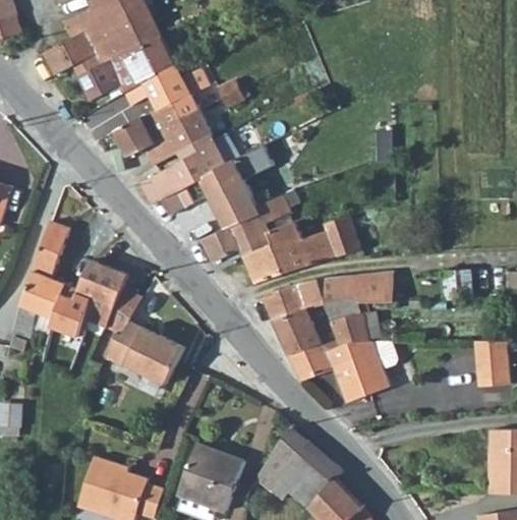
[(0,16),(14,12),(9,0),(0,0),(0,16)]
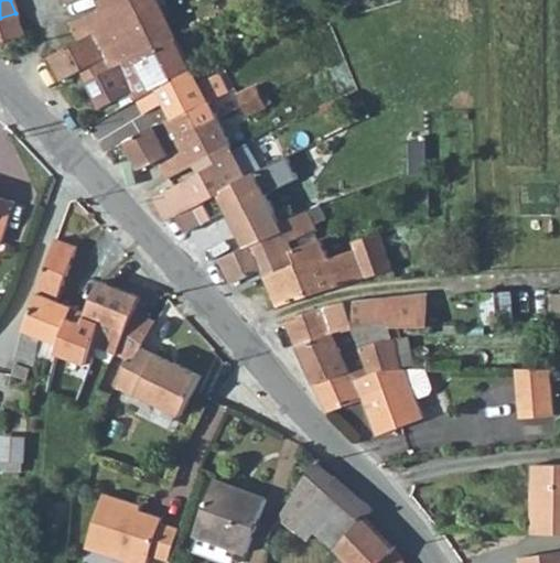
[(67,26),(76,43),(105,29),(157,4),(153,0),(109,0),(112,4),(94,13),(67,26)]
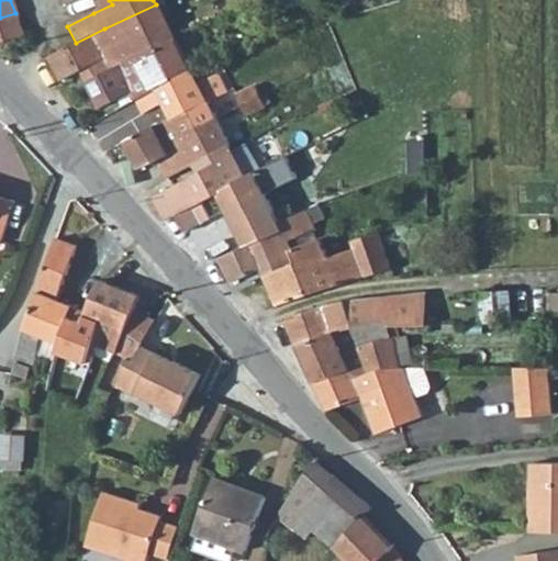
[(109,0),(97,0),(93,13),(112,4),(109,0)]
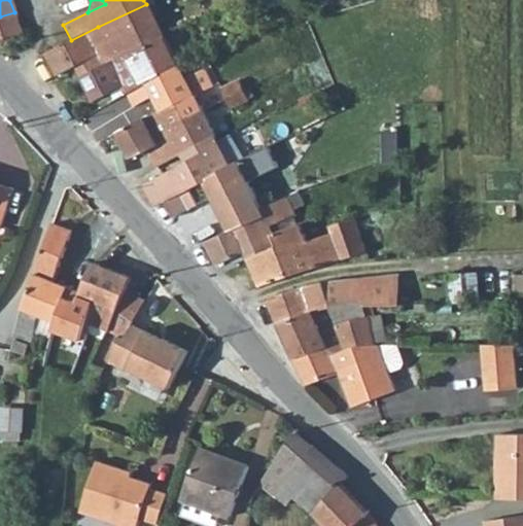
[(146,4),(98,27),(108,50),(99,55),(103,64),(127,50),(160,32),(146,4)]
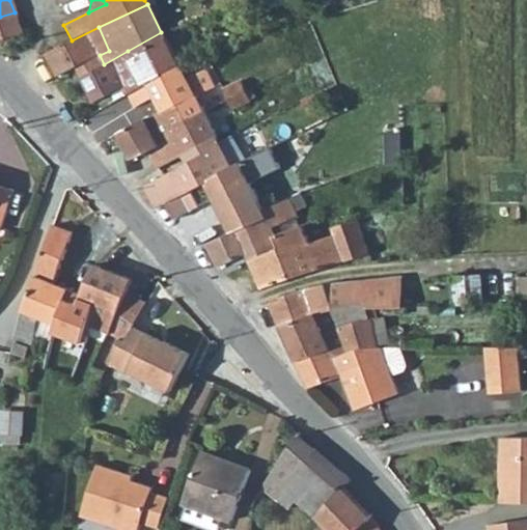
[(4,36),(21,31),(15,12),(0,17),(0,24),(4,36)]
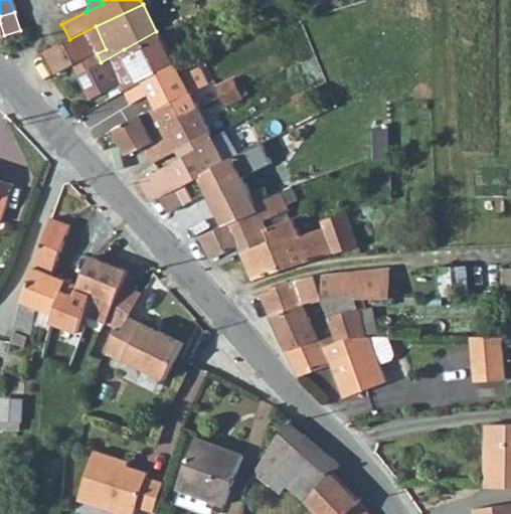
[(96,26),(69,39),(43,52),(43,54),(53,74),(71,65),(97,53),(106,49),(96,26)]
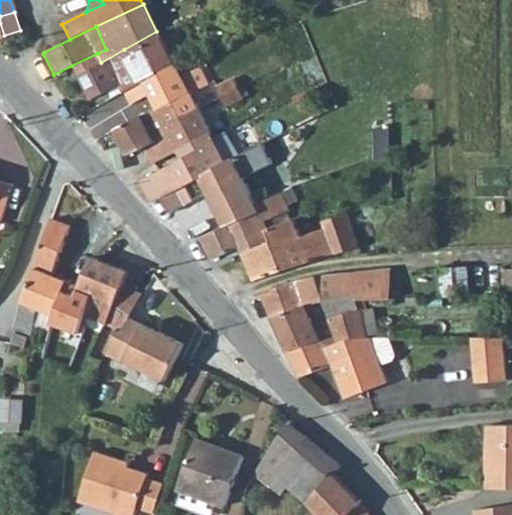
[(110,88),(114,95),(121,91),(172,65),(156,31),(124,49),(101,62),(77,76),(90,99),(104,92),(110,88)]
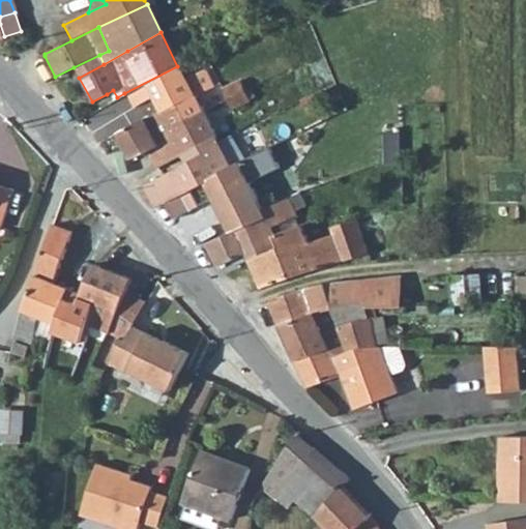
[(79,78),(104,64),(99,55),(74,67),(79,78)]
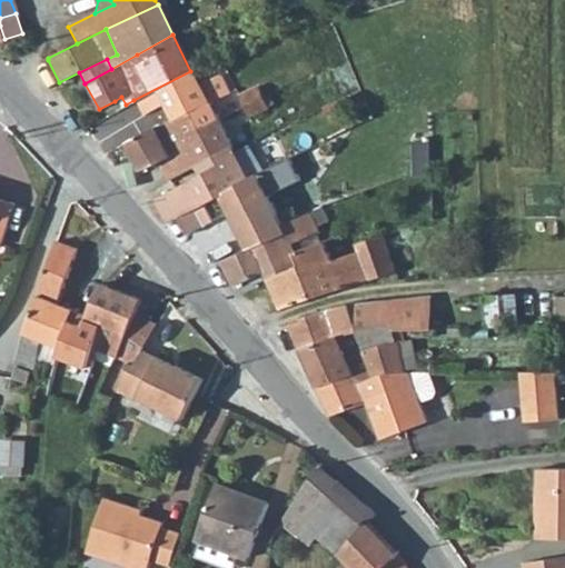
[(157,161),(166,179),(195,167),(231,151),(208,103),(226,93),(217,76),(197,86),(190,71),(134,100),(142,115),(162,106),(174,127),(156,136),(152,128),(125,143),(140,170),(157,161)]
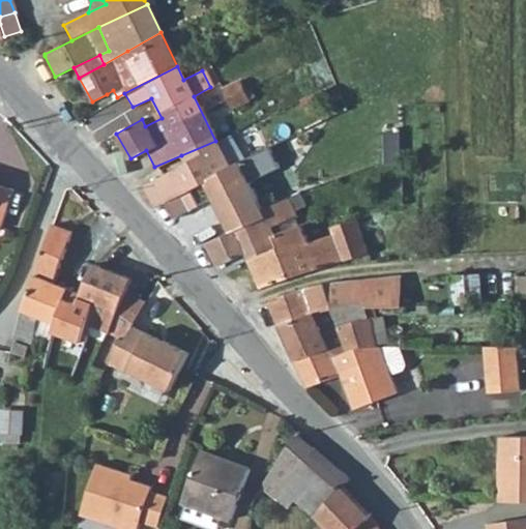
[(238,82),(220,91),(229,110),(252,97),(247,88),(242,90),(238,82)]
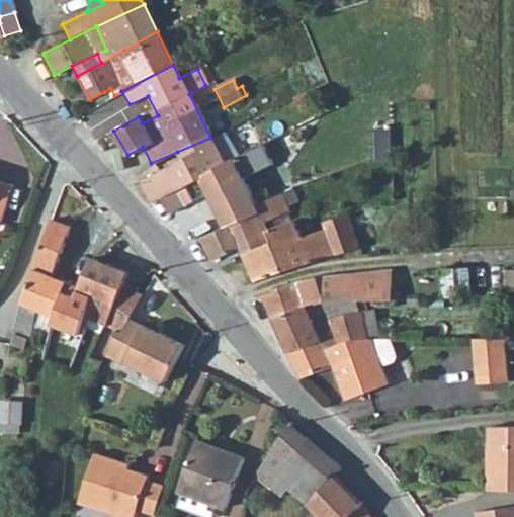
[(104,92),(108,98),(114,95),(110,88),(104,92)]
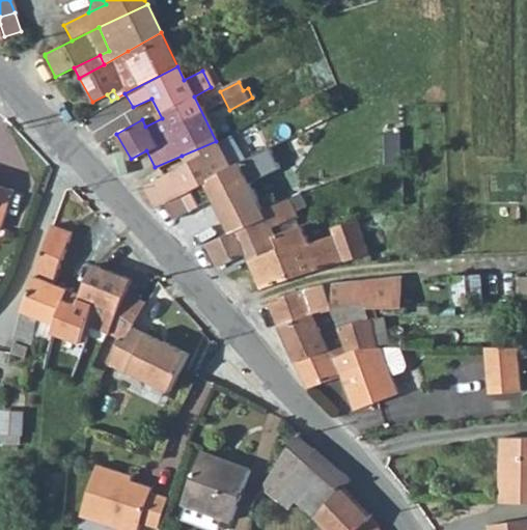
[(185,163),(141,186),(154,206),(163,202),(237,163),(233,158),(227,160),(225,156),(236,147),(230,138),(218,144),(216,141),(182,156),(185,163)]
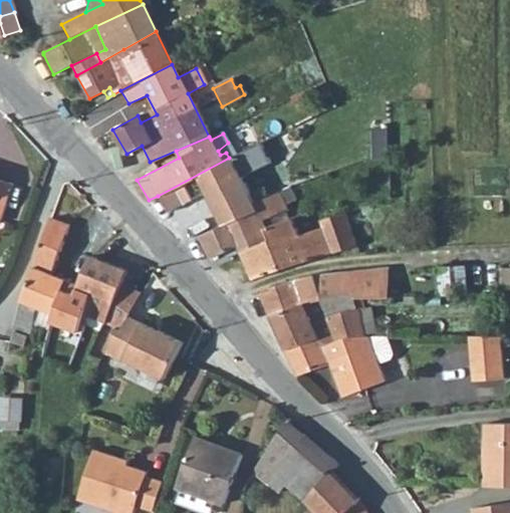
[(243,173),(270,163),(261,142),(235,152),(243,173)]
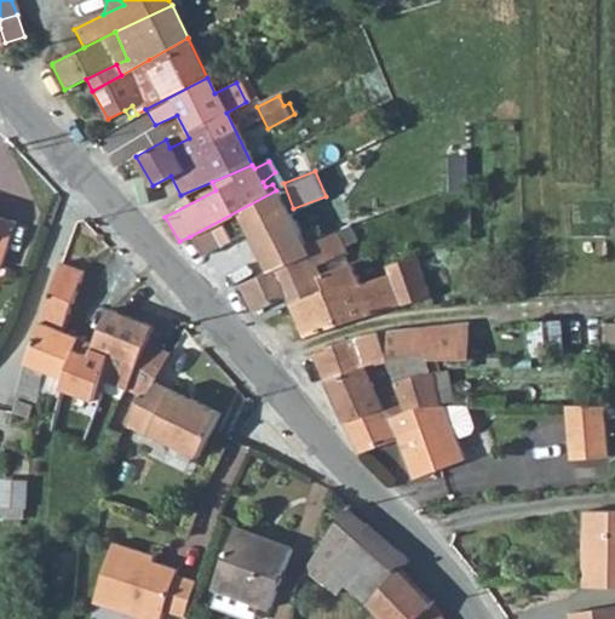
[(248,231),(254,244),(298,223),(279,189),(276,190),(190,236),(201,256),(248,231)]
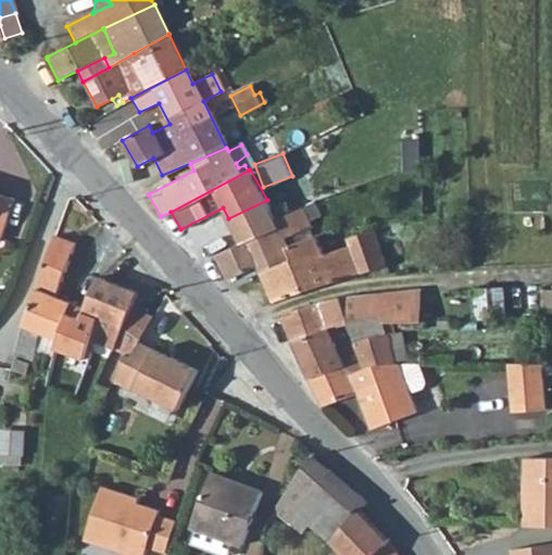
[(0,241),(1,241),(15,199),(0,193),(0,241)]
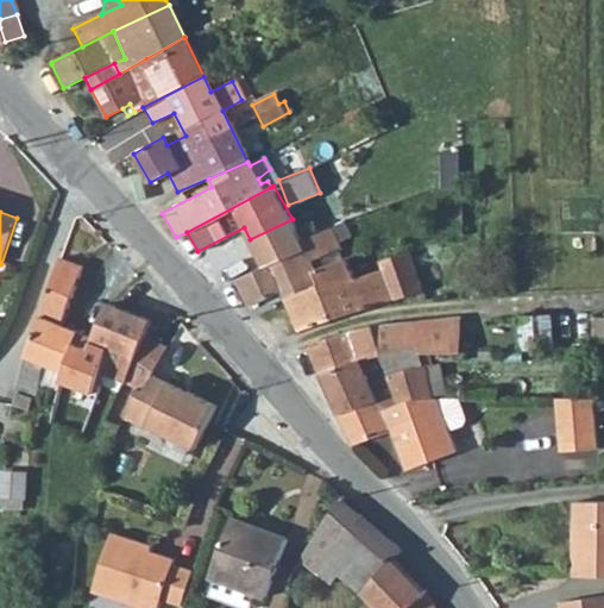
[(301,238),(293,219),(250,239),(263,267),(303,248),(301,238)]
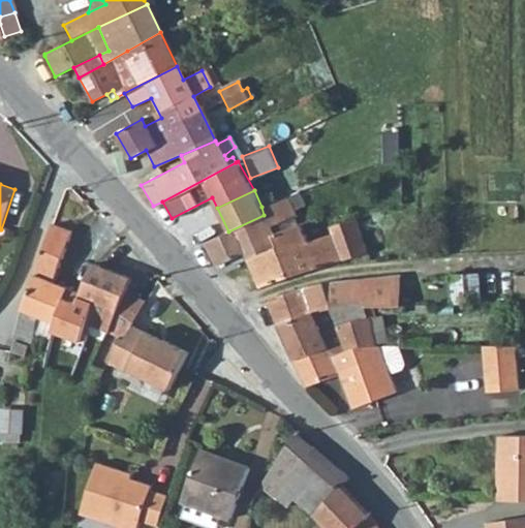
[(303,205),(298,192),(261,207),(264,215),(269,227),(296,215),(297,214),(296,209),(303,205)]
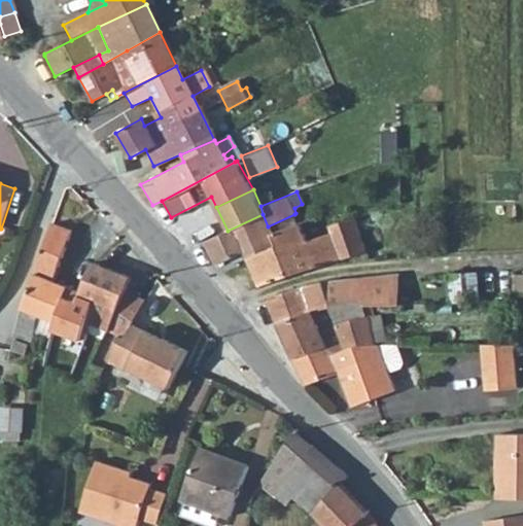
[(68,206),(59,203),(57,202),(54,212),(65,216),(68,206)]
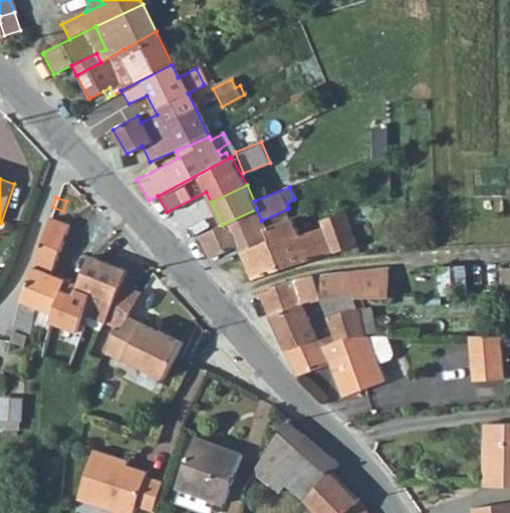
[(238,245),(240,251),(268,239),(263,226),(261,221),(256,209),(222,225),(200,235),(211,257),(223,252),(238,245)]
